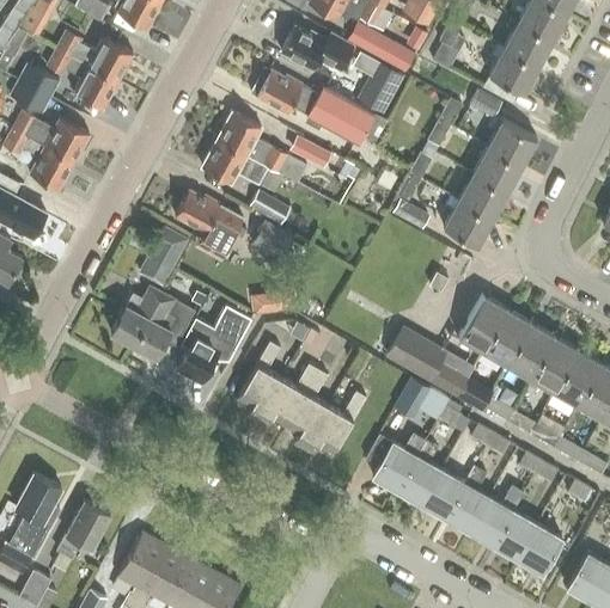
[(29,13),(34,6),(24,0),(20,0),(17,6),(29,13)]
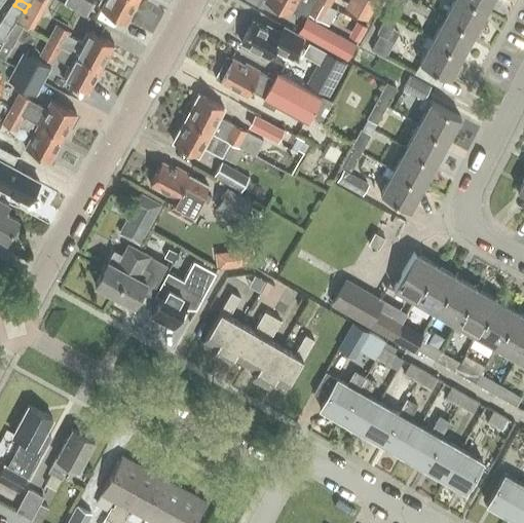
[(68,0),(66,6),(88,19),(95,6),(82,0),(68,0)]
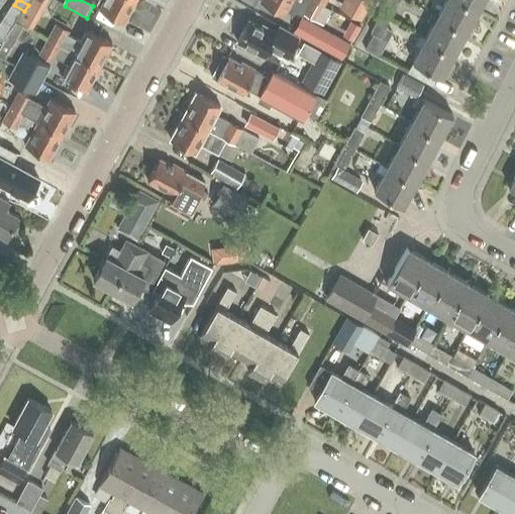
[(100,0),(102,1),(99,6),(102,8),(100,11),(125,25),(137,2),(133,0),(100,0)]
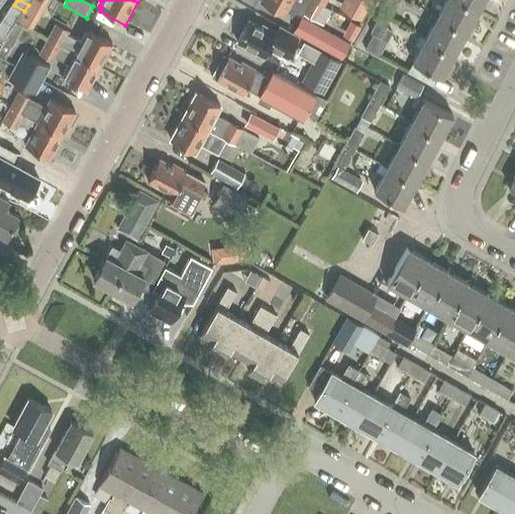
[(332,13),(325,9),(325,8),(310,0),(263,0),(261,3),(286,17),(291,8),(324,27),(332,13)]
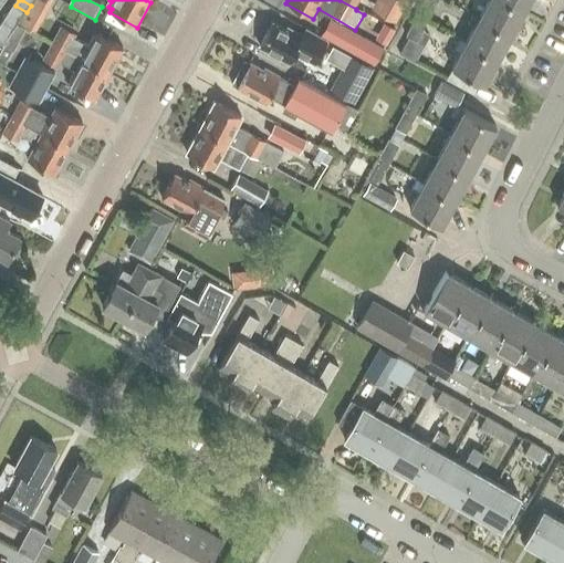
[(340,0),(356,9),(357,7),(361,0),(340,0)]
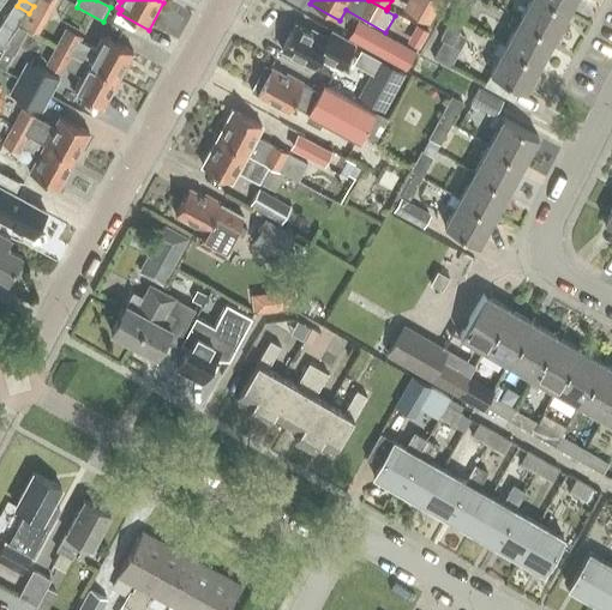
[(445,0),(411,0),(405,14),(431,29),(445,0)]
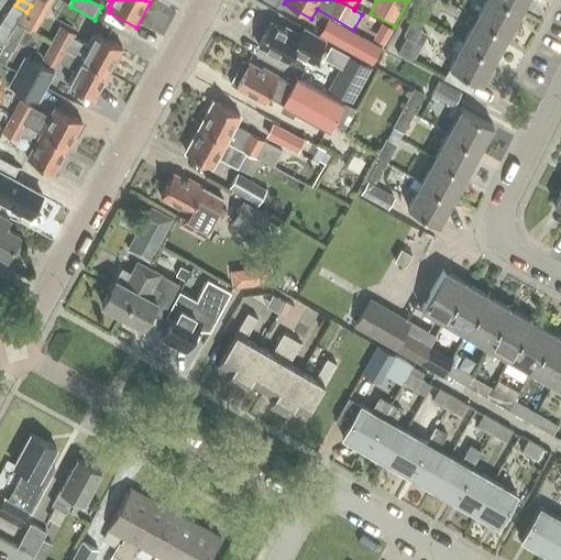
[(424,0),(415,18),(426,23),(436,4),(433,3),(428,0),(424,0)]
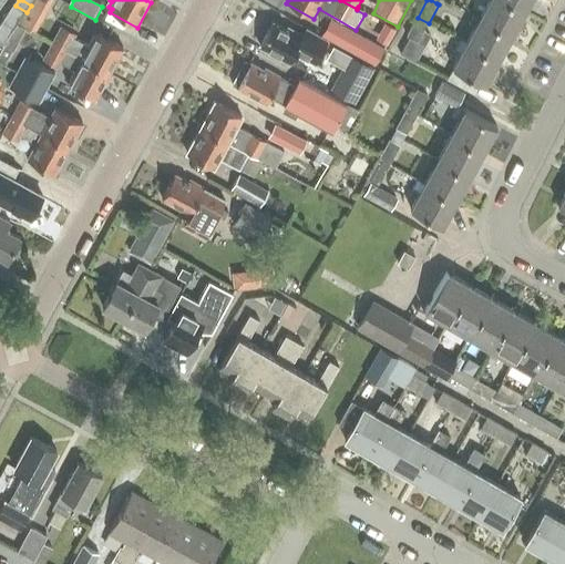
[(514,39),(527,12),(504,0),(492,0),(481,20),(514,39)]
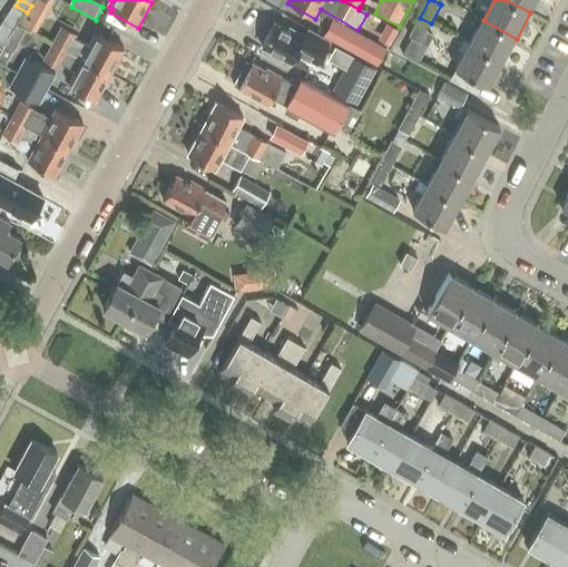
[(537,0),(507,0),(530,12),(537,0)]
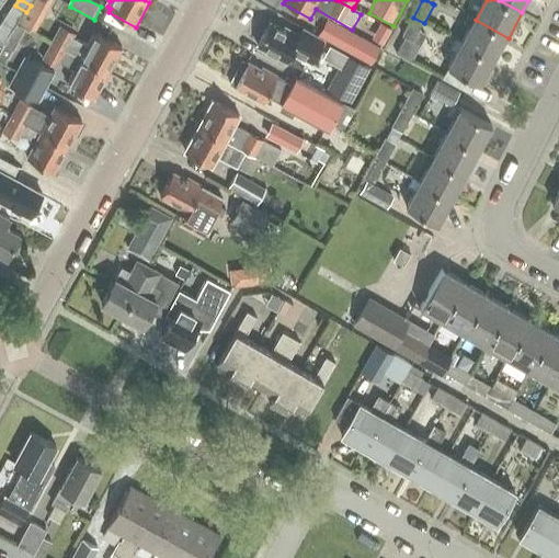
[(11,13),(22,20),(26,12),(15,6),(11,13)]
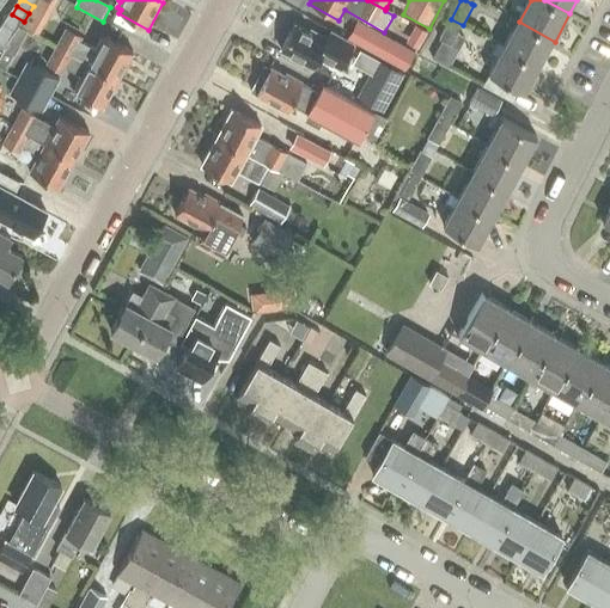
[(53,19),(34,8),(22,30),(42,41),(53,19)]
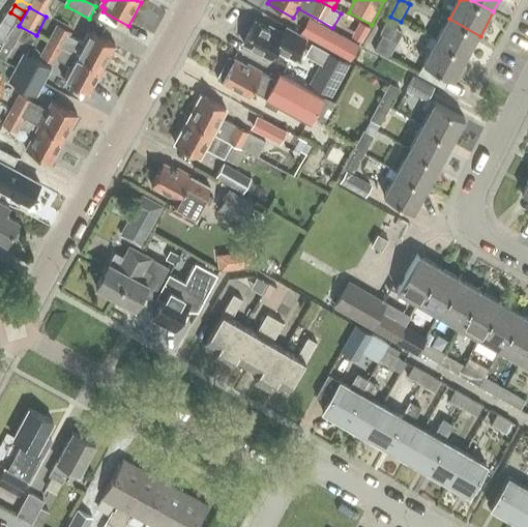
[(21,19),(10,12),(6,19),(16,25),(21,19)]
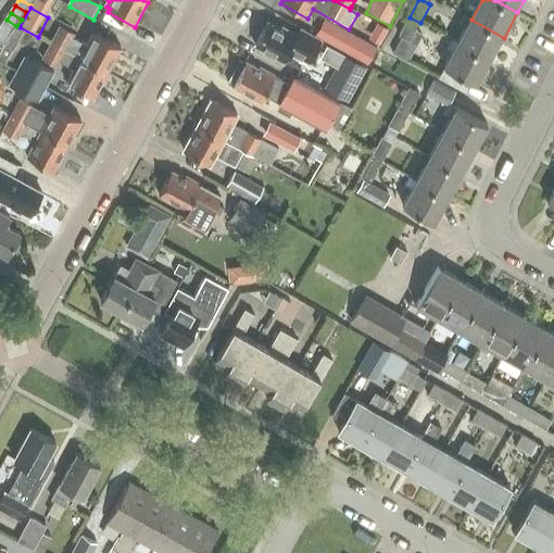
[(490,62),(504,38),(471,20),(465,16),(460,26),(467,29),(458,45),(490,62)]
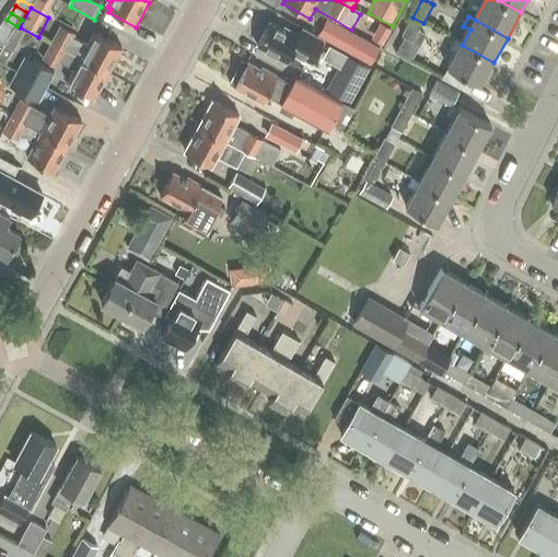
[(413,18),(403,37),(421,47),(427,37),(419,33),(423,23),(413,18)]
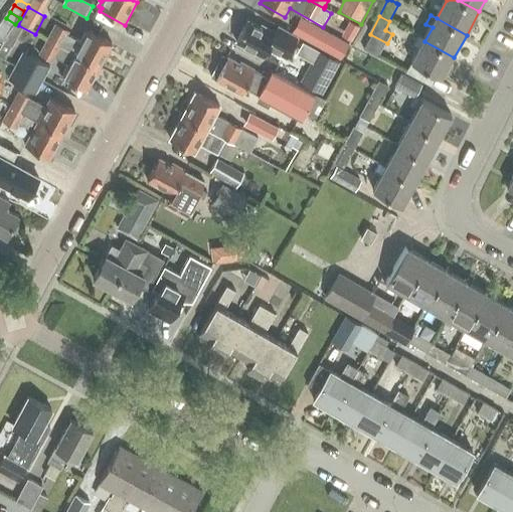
[(2,25),(11,31),(15,24),(6,18),(2,25)]
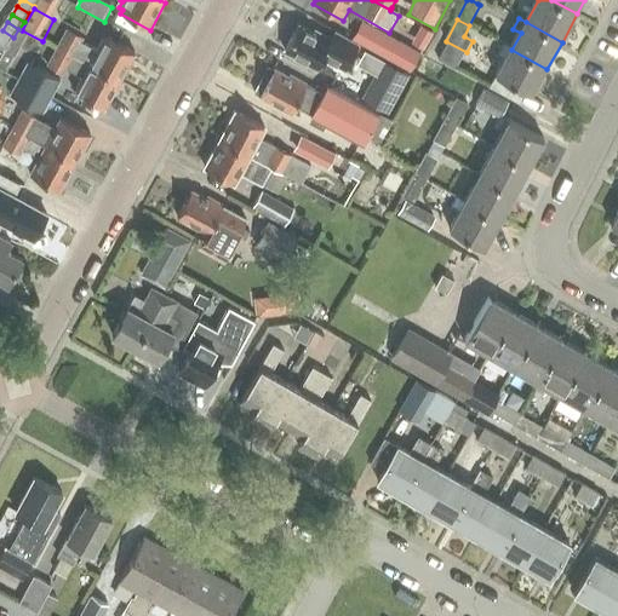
[(367,27),(359,44),(412,73),(422,56),(367,27)]
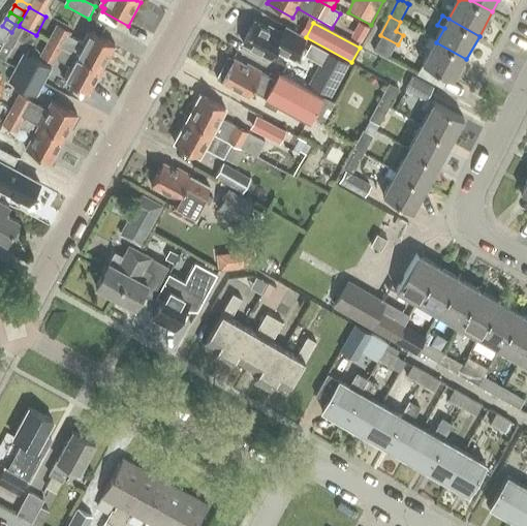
[(307,40),(287,30),(284,36),(270,29),(269,31),(256,24),(244,45),(271,61),(276,51),(296,61),(307,40)]
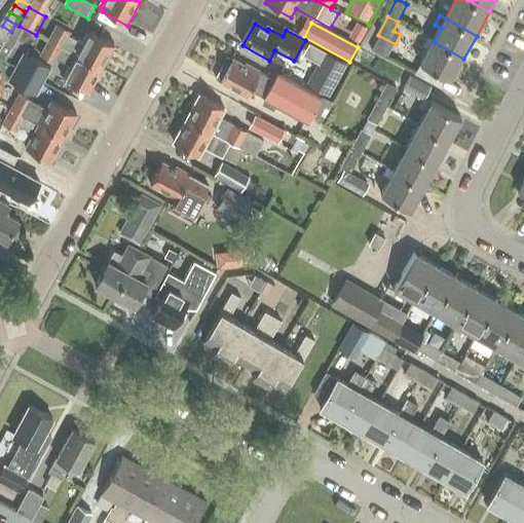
[(359,24),(350,39),(360,44),(361,44),(369,30),(367,29),(359,24)]
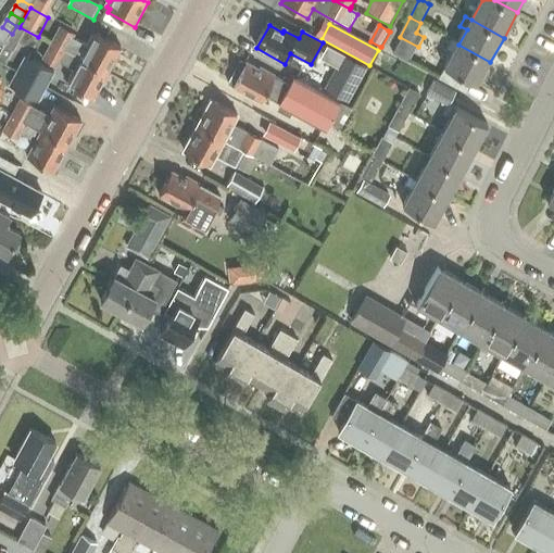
[(0,29),(0,35),(8,40),(12,34),(2,27),(0,29)]
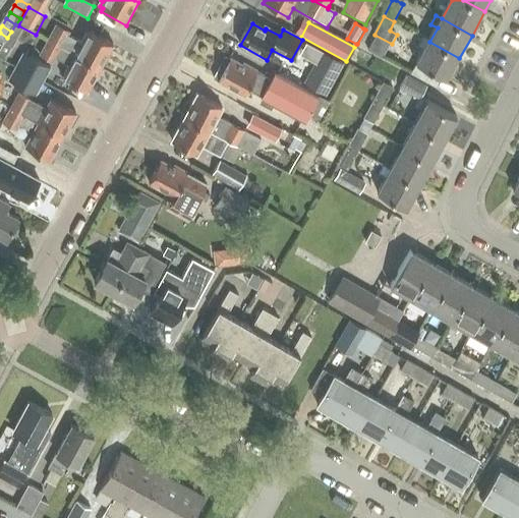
[(71,35),(58,27),(50,42),(102,70),(115,47),(90,33),(83,44),(69,37),(71,35)]
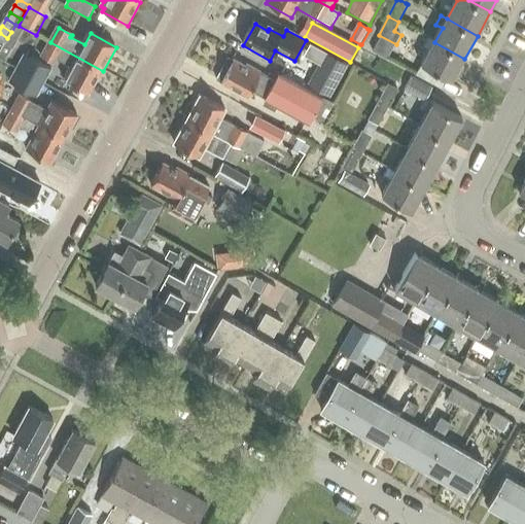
[(90,95),(103,71),(50,42),(41,58),(56,65),(59,59),(72,66),(64,81),(90,95)]
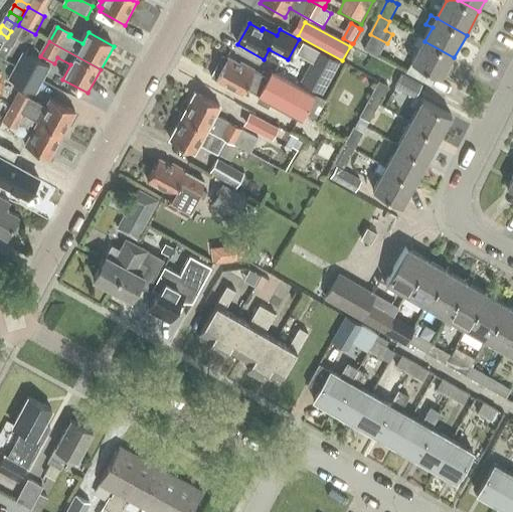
[(442,80),(454,57),(424,41),(412,63),(442,80)]
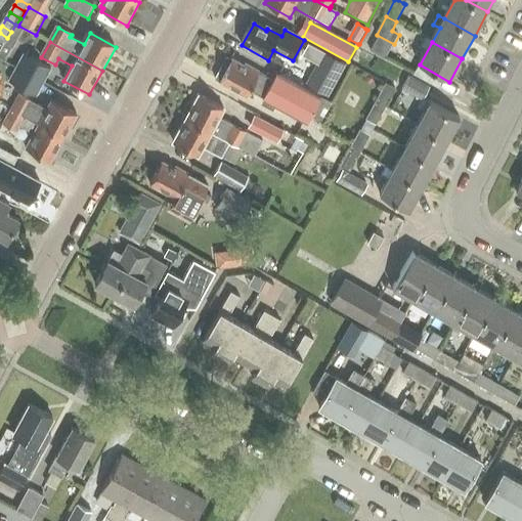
[(329,99),(347,67),(324,54),(306,87),(329,99)]
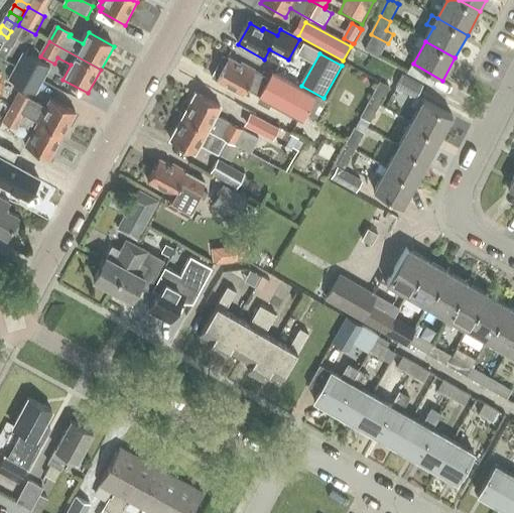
[(23,55),(16,68),(44,83),(51,71),(23,55)]
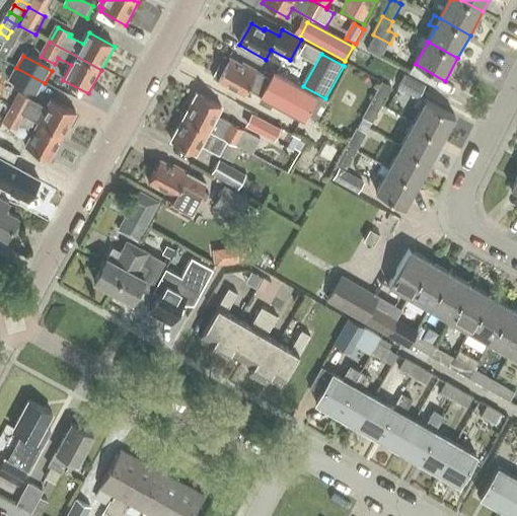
[(245,97),(250,88),(264,95),(262,99),(305,123),(318,98),(275,74),(271,81),(257,74),(259,74),(244,66),(243,68),(231,61),(226,69),(222,66),(214,80),(219,82),(219,83),(245,97)]
